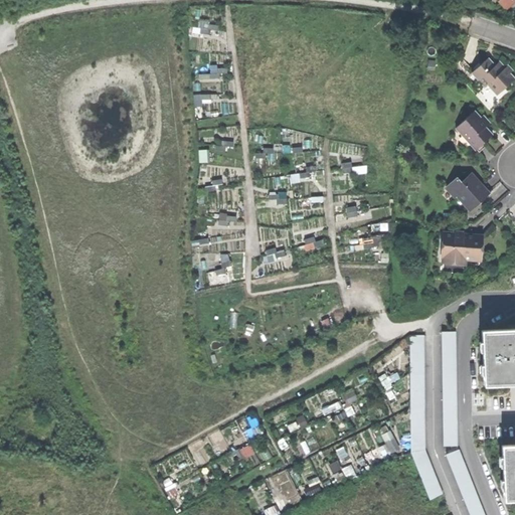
[(514,0),(497,0),(506,10),(514,1),(514,0)]
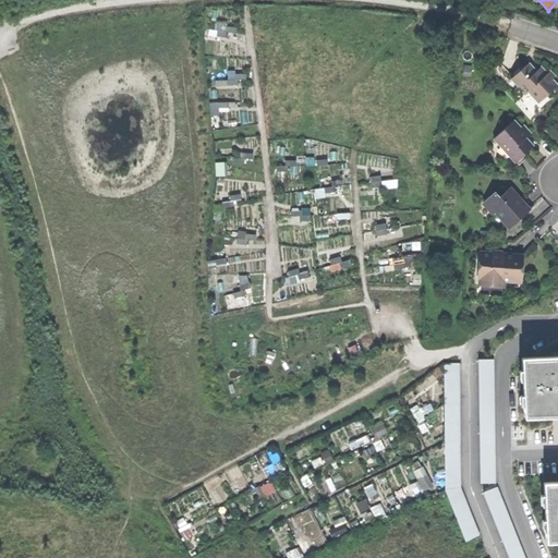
[(529,92),(536,100),(546,92),(548,95),(557,85),(553,80),(547,74),(541,67),(535,72),(533,69),(529,63),(511,79),(525,95),(529,92)]
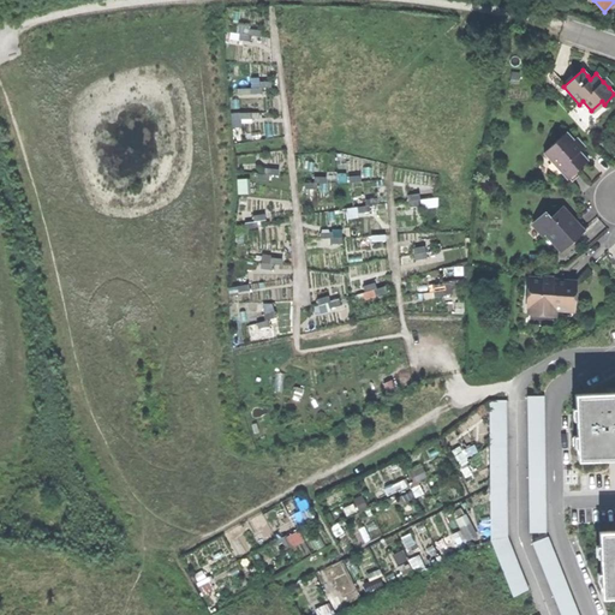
[(593,114),(604,105),(602,101),(591,111),(593,114)]
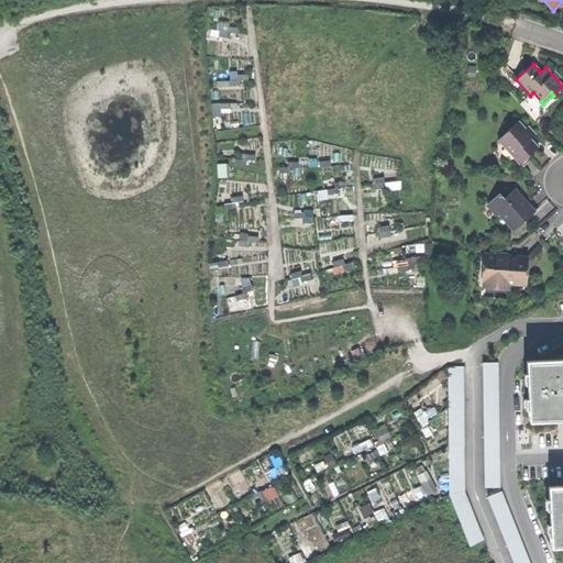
[(526,152),(529,156),(538,147),(530,139),(528,136),(532,132),(528,127),(525,129),(518,121),(497,140),(516,161),(526,152)]
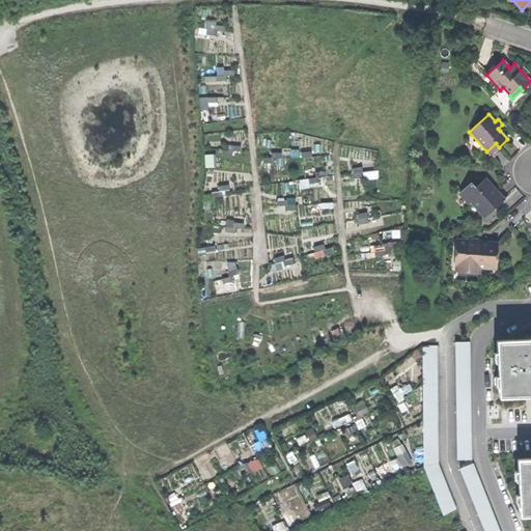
[(491,155),(499,147),(496,143),(486,151),(491,155)]
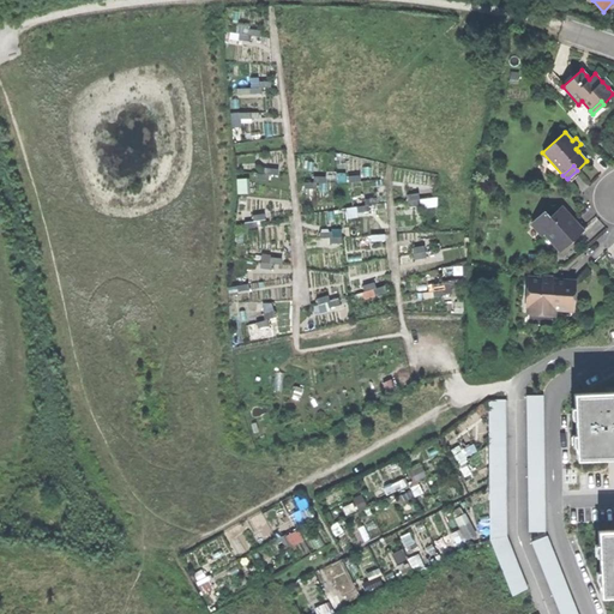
[(545,234),(559,250),(572,239),(582,230),(575,222),(561,208),(551,218),(546,212),(533,224),(542,235),(545,234)]
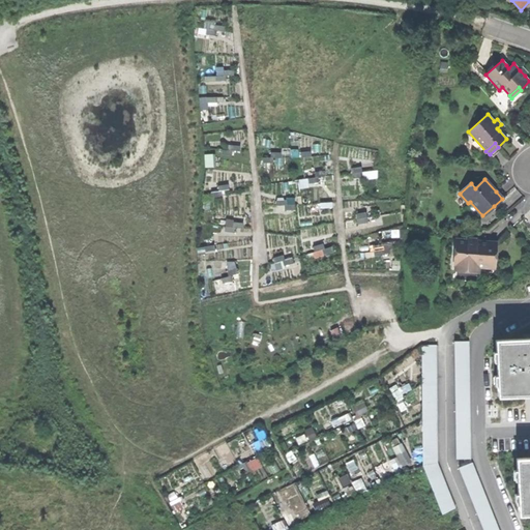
[(477,271),(493,272),(495,243),(486,242),(457,240),(455,264),(457,264),(455,281),(476,282),(477,271)]
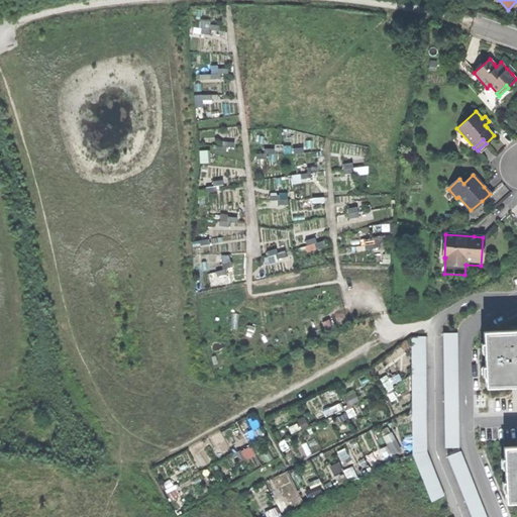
[(364,239),(364,248),(387,246),(386,237),(364,239)]
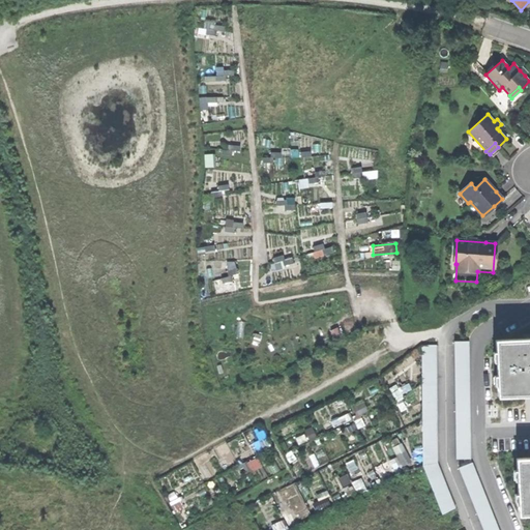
[(529,395),(529,337),(526,339),(522,339),(496,340),(496,351),(497,362),(497,375),(498,386),(498,398),(525,396),(528,395),(529,395)]
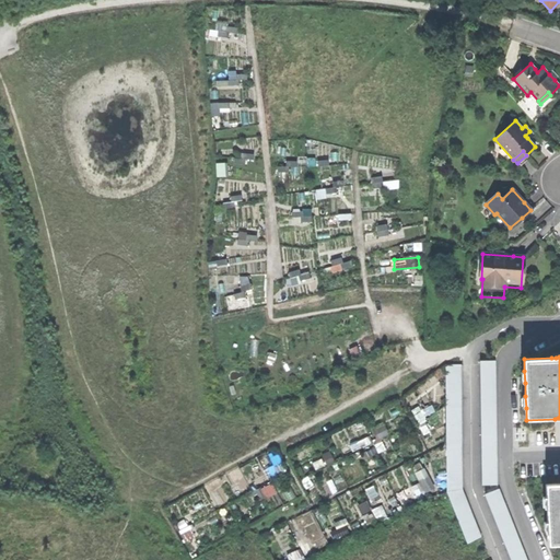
[(480,361),(482,485),(497,485),(496,361),(480,361)]
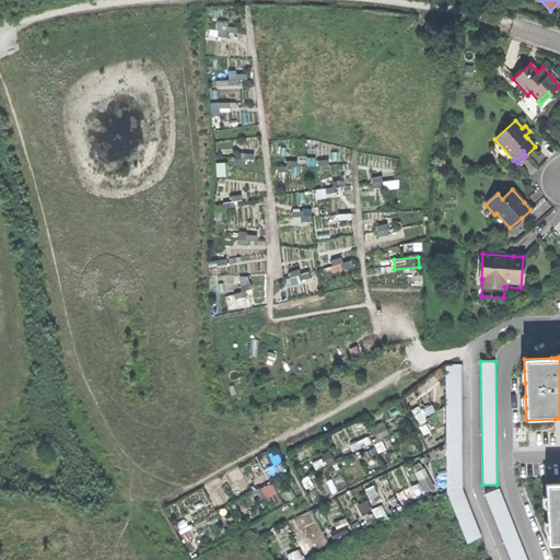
[(467,544),(481,537),(462,490),(462,364),(446,365),(447,492),(467,544)]
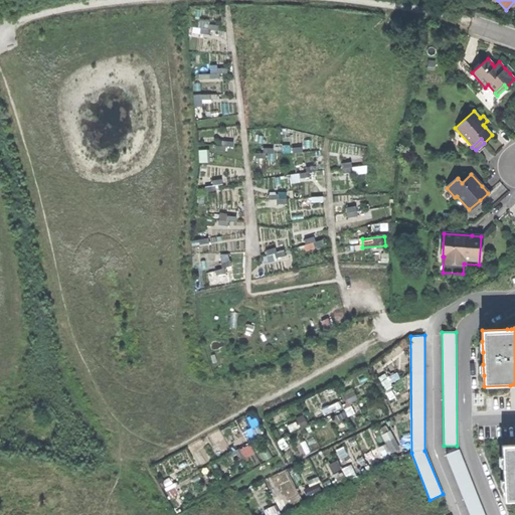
[(387,439),(391,453),(399,450),(395,437),(387,439)]
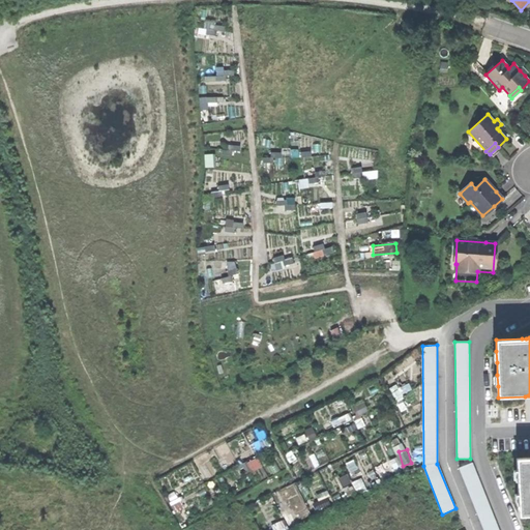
[(529,458),(517,459),(517,470),(518,480),(518,494),(519,504),(519,516),(529,514),(529,458)]
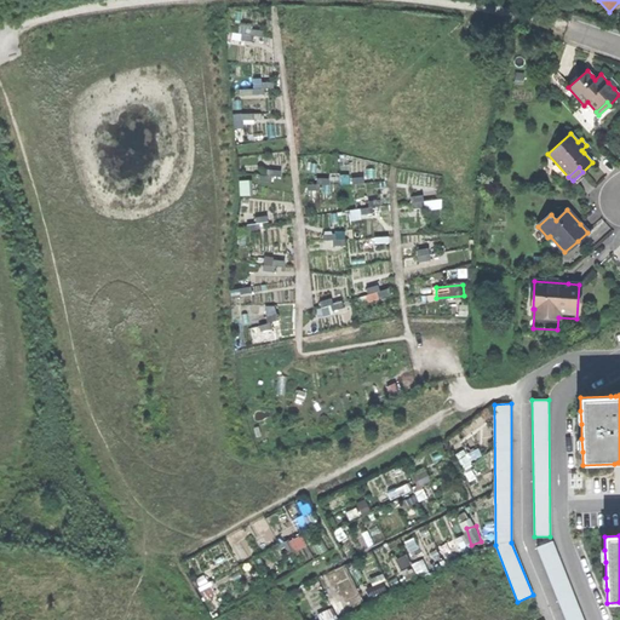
[(584,619),(552,541),(537,547),(566,619),(584,619)]
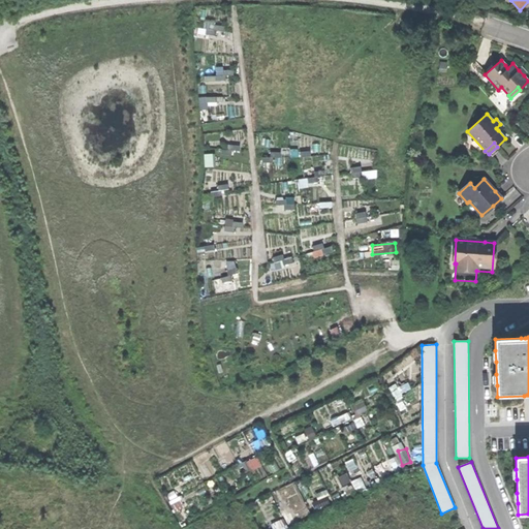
[(273,524),(275,528),(285,528),(298,523),(292,514),(273,524)]
